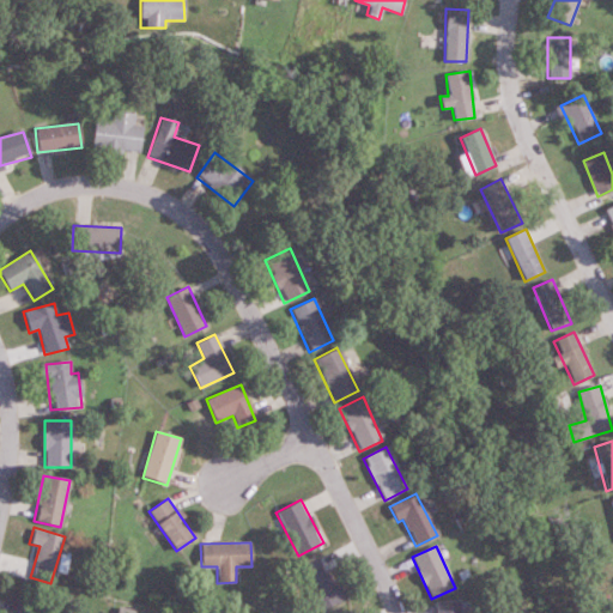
[(298,569),(319,611),(343,599),(322,557),(298,569)]
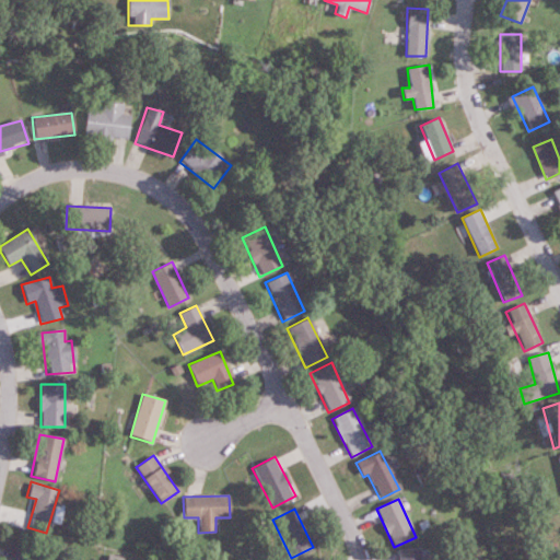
[(422,559),(422,550),(397,550),(397,559),(422,559)]
